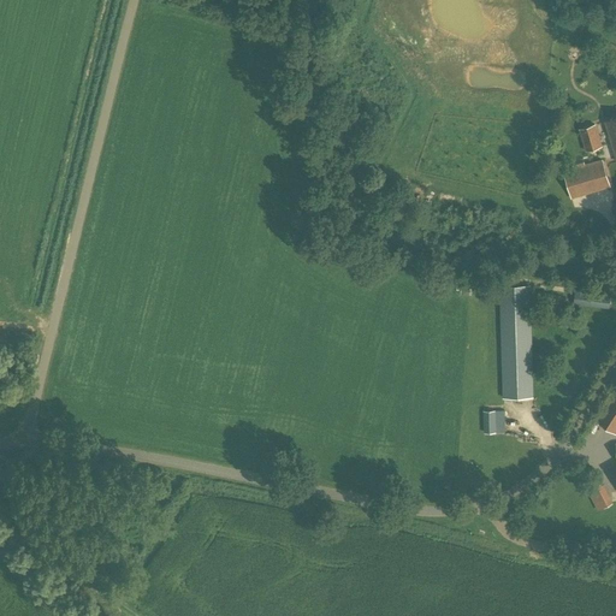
[(602,147),(597,128),(596,123),(579,128),(580,132),(585,150),(602,147)]
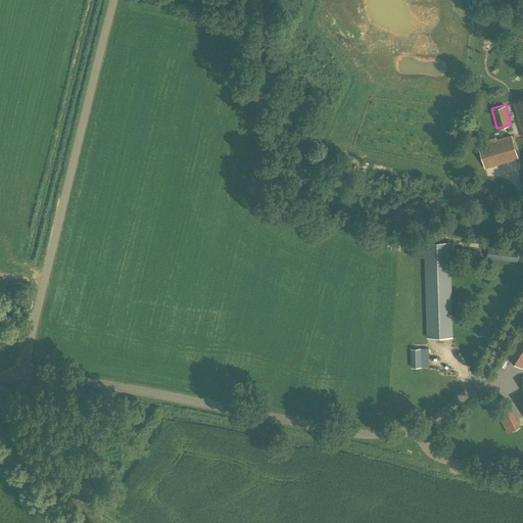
[(513,135),(492,141),(478,144),(485,167),(519,157),(513,135)]
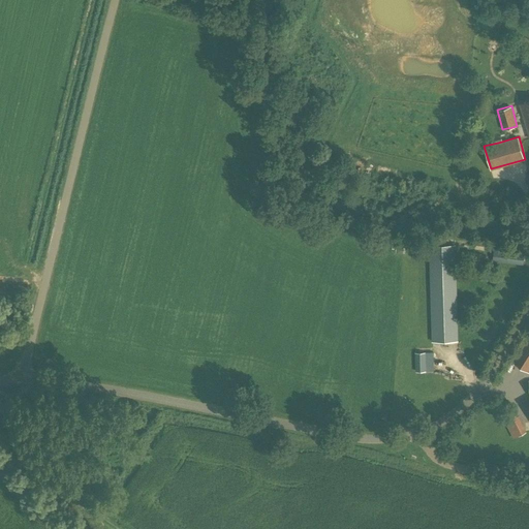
[(448,224),(448,237),(461,237),(461,224),(448,224)]
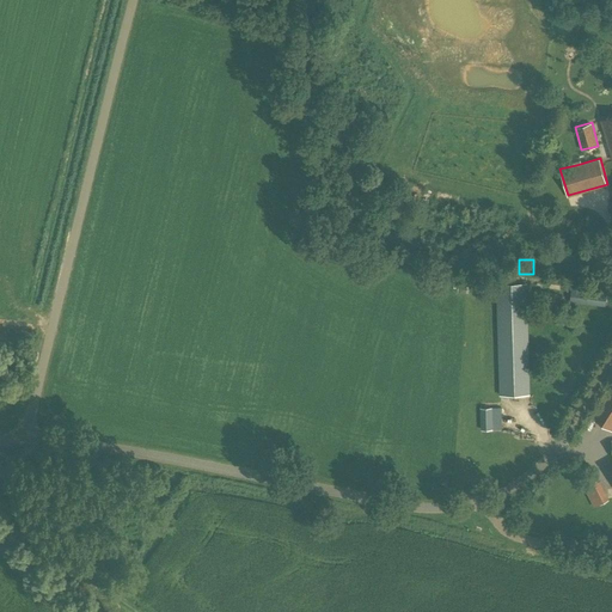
[(530,395),(526,283),(496,283),(499,395),(530,395)]
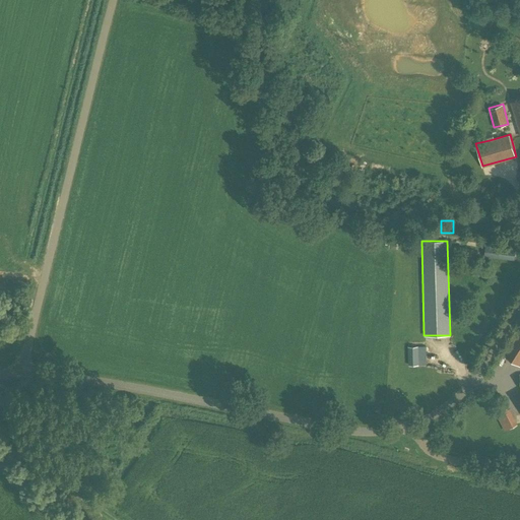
[(514,260),(515,253),(516,248),(485,244),(483,257),(514,260)]
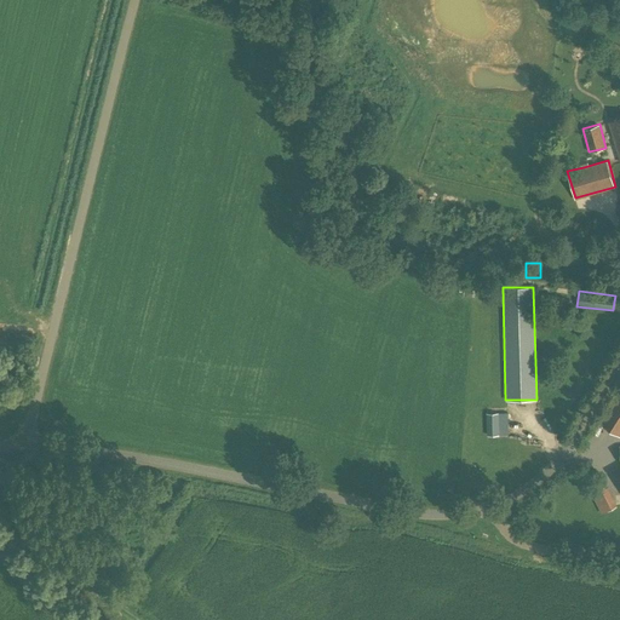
[(619,388),(598,423),(619,436),(619,388)]
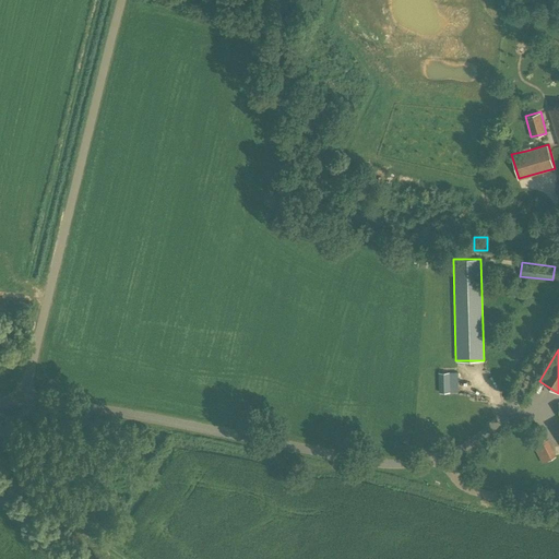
[(449,372),(439,372),(439,392),(450,392),(449,372)]
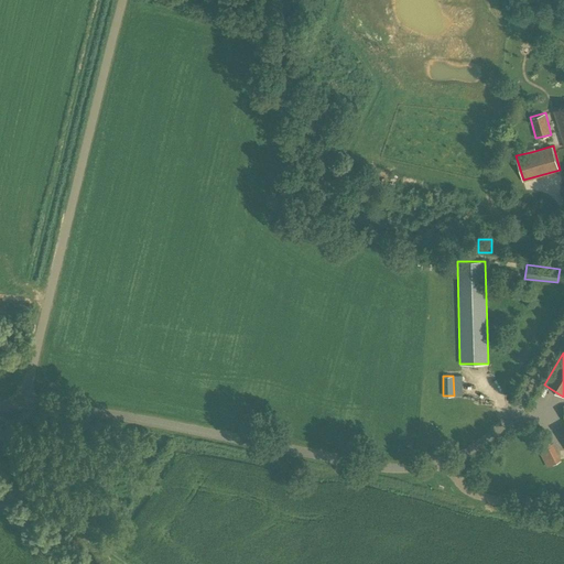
[(549,466),(561,462),(554,445),(543,449),(549,466)]
